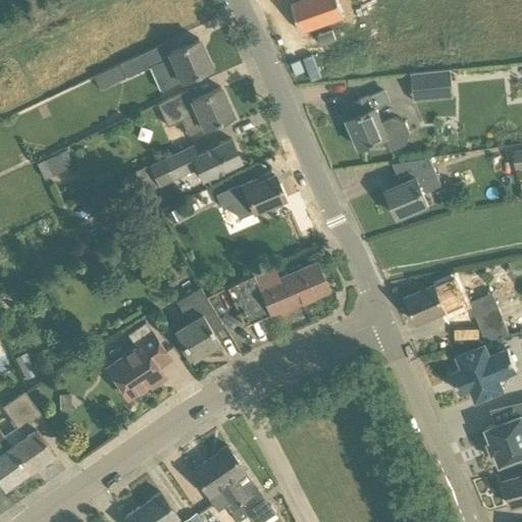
[(345,17),(337,0),(305,0),(292,5),(302,32),(345,17)]
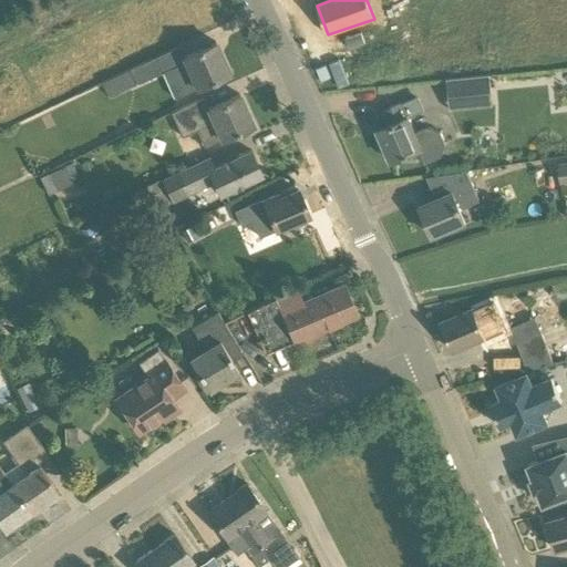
[(174,99),(185,94),(230,74),(216,42),(184,57),(179,48),(103,84),(110,99),(163,74),(174,99)]
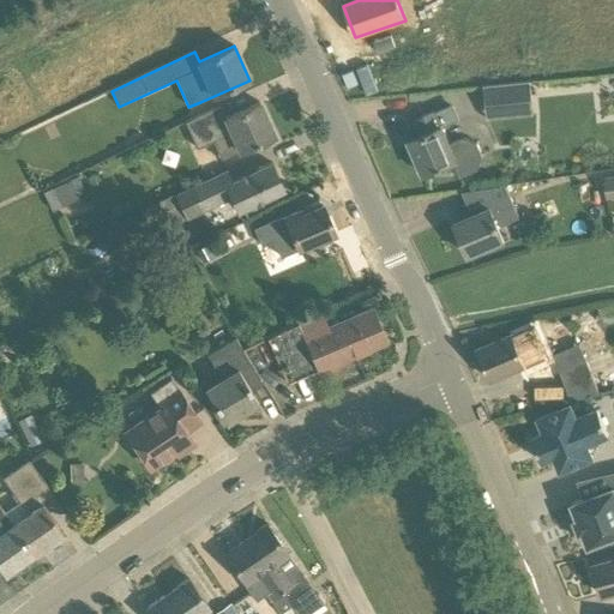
[(530,80),(483,85),(487,120),(534,115),(530,80)]
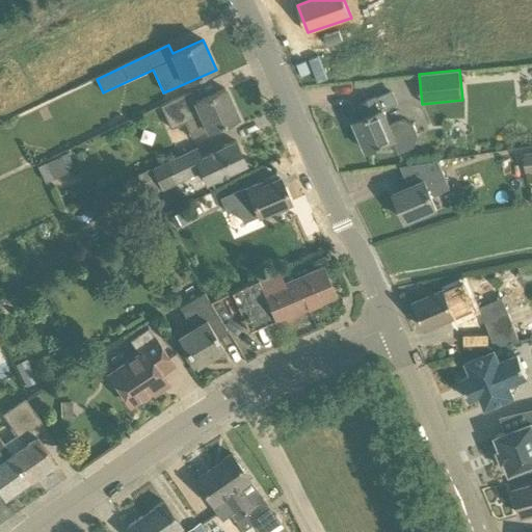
[(171,128),(186,122),(192,137),(209,130),(209,129),(237,116),(225,89),(195,102),(191,91),(183,95),(161,104),(171,128)]
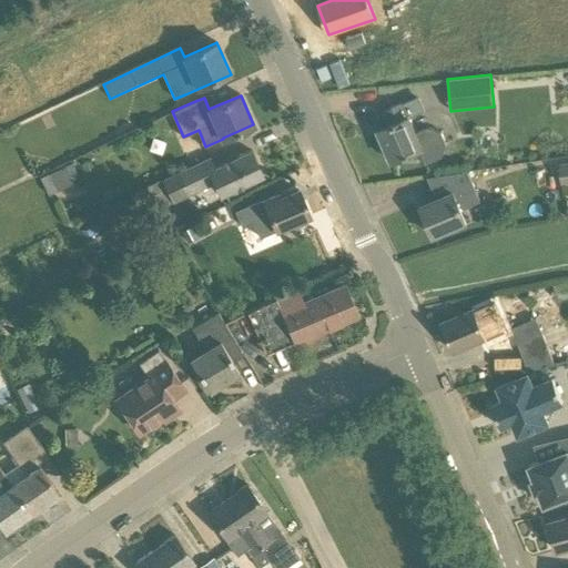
[(429,128),(417,133),(411,118),(423,112),(417,98),(403,104),(402,102),(384,110),(391,125),(378,130),(392,161),(419,149),(426,163),(443,156),(447,144),(442,132),(429,128)]
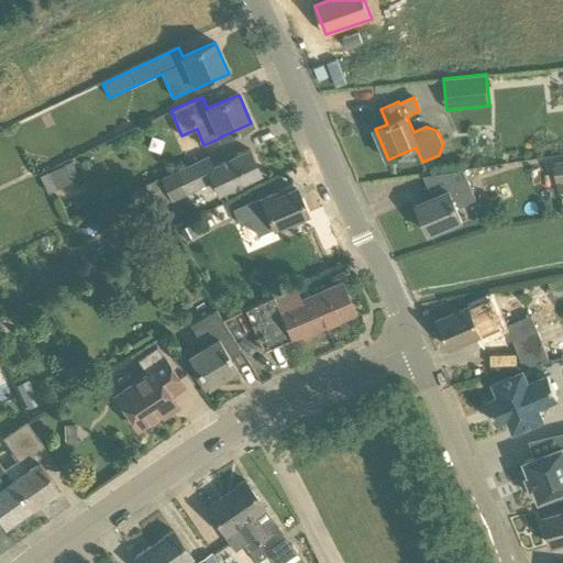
[(173,200),(212,181),(219,194),(261,174),(249,150),(213,166),(209,156),(162,178),(133,192),(138,200),(151,194),(158,207),(173,200)]
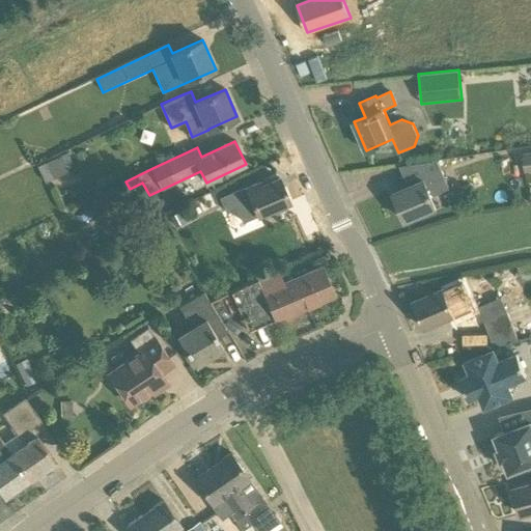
[(62,155),(46,163),(54,179),(71,171),(68,168),(62,155)]
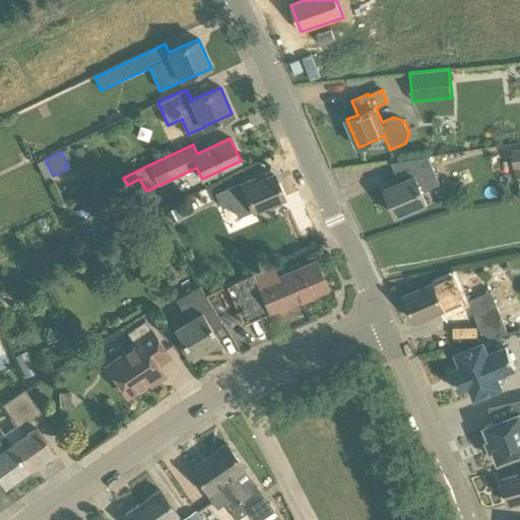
[(428,204),(423,193),(441,185),(429,157),(402,160),(409,178),(386,188),(397,216),(428,204)]
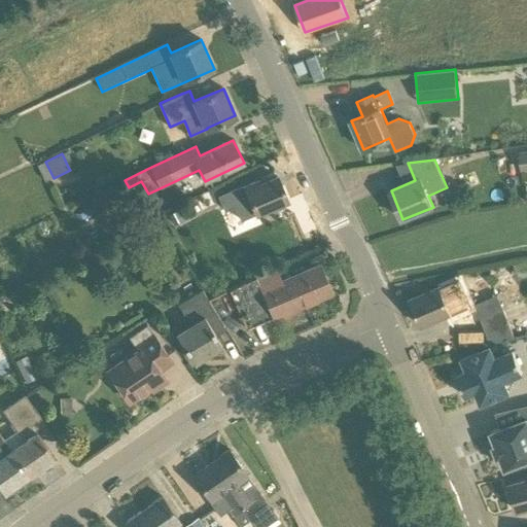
[(241,221),(256,215),(288,202),(277,176),(259,183),(258,180),(245,186),(245,185),(219,197),(225,210),(235,206),(241,221)]
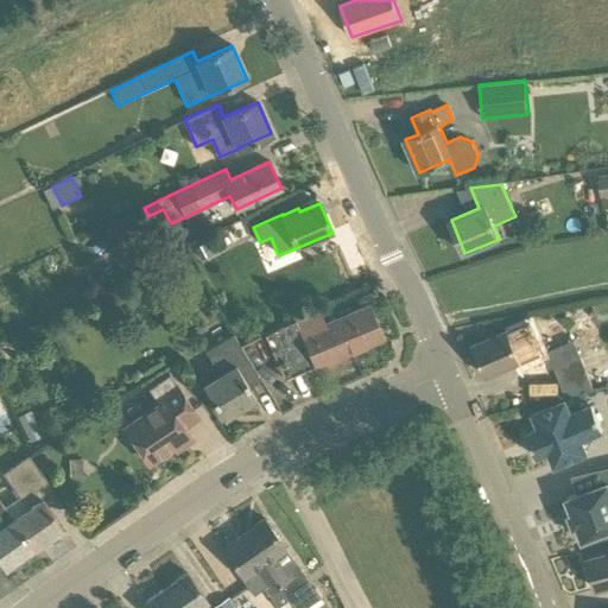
[(297,320),(265,335),(272,352),(302,337),(315,367),(381,339),(368,306),(325,325),(320,310),(297,320)]
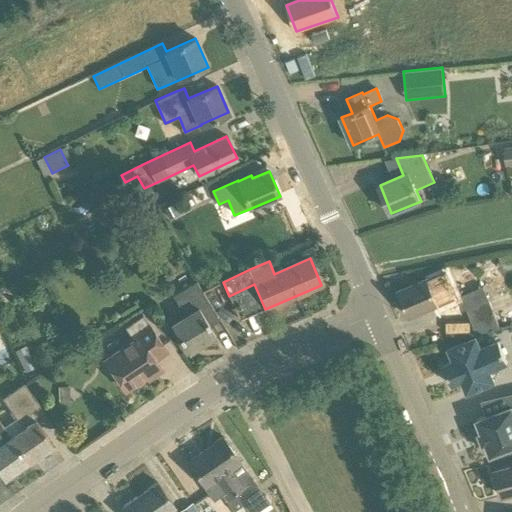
[(440,308),(458,300),(460,299),(459,297),(447,270),(399,291),(410,317),(438,305),(440,308)]
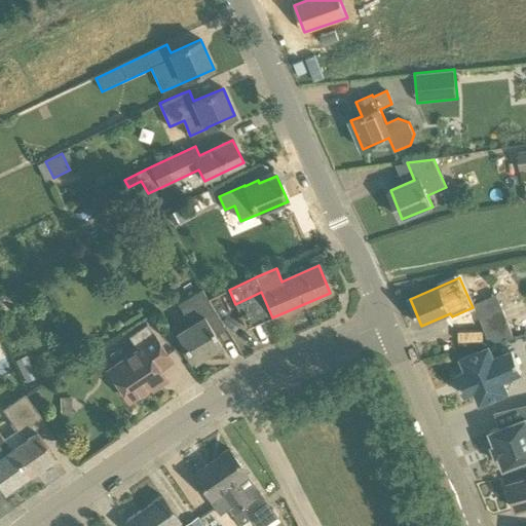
[(226,329),(201,290),(178,304),(190,325),(176,334),(193,362),(222,344),(215,334),(224,328),(225,330),(226,329)]
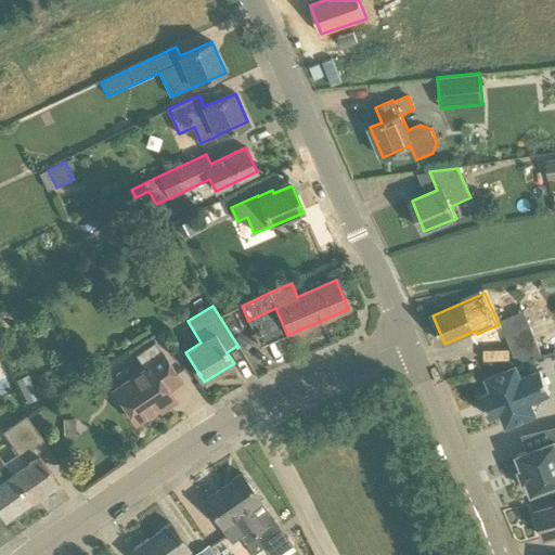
[(529,326),(506,335),(516,362),(542,357),(537,343),(529,326)]
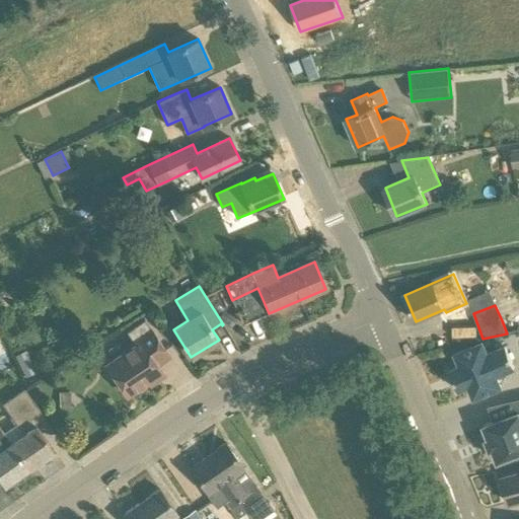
[(170,357),(145,320),(127,332),(136,346),(106,366),(128,396),(148,382),(150,385),(164,375),(158,365),(170,357)]
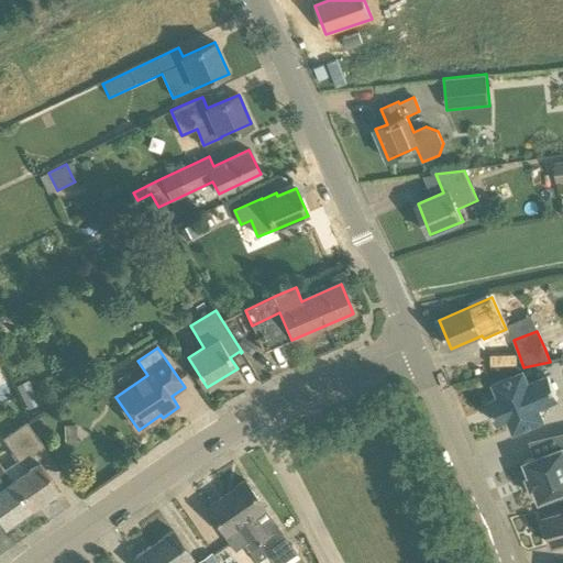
[(539,408),(559,399),(549,375),(529,384),(523,372),(494,385),(499,398),(488,403),(498,424),(509,420),(515,433),(544,420),(539,408)]
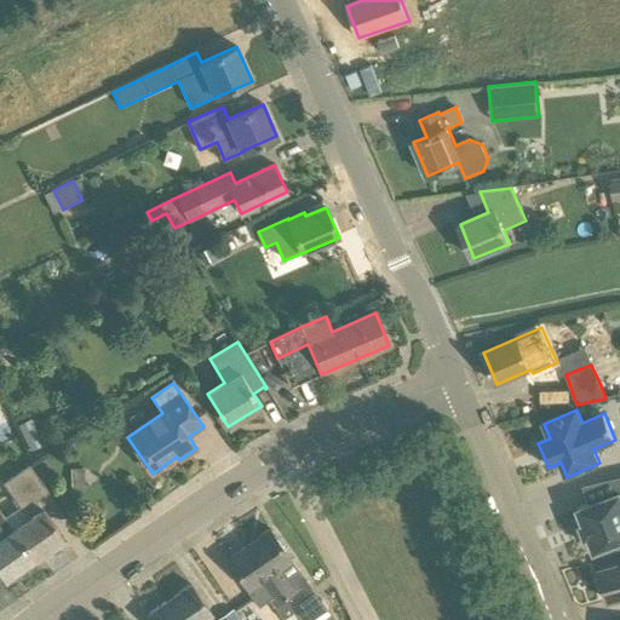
[(44,445),(32,419),(18,425),(30,452),(44,445)]
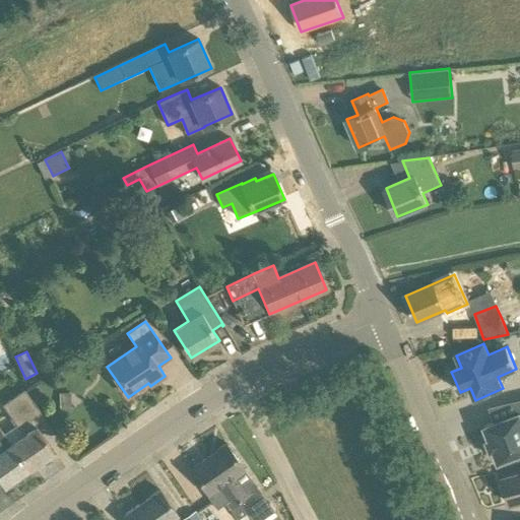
[(22,434),(9,443),(29,469),(55,452),(36,425),(44,418),(23,389),(2,404),(22,434)]
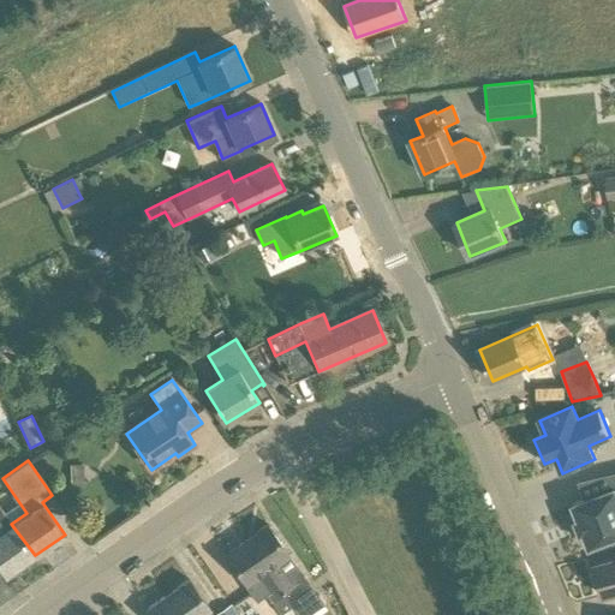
[(84,465),(71,465),(71,488),(84,488),(84,465)]
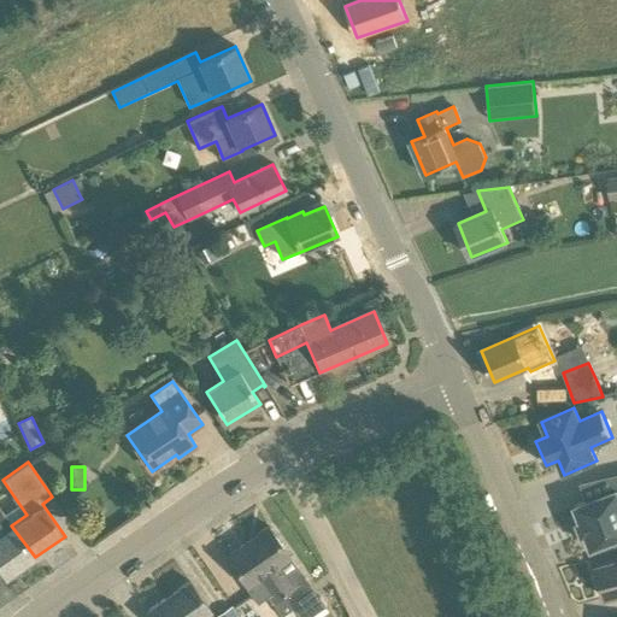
[(616,489),(586,503),(575,506),(581,522),(579,523),(583,535),(586,534),(592,548),(613,540),(615,544),(616,544),(616,542),(616,489)]
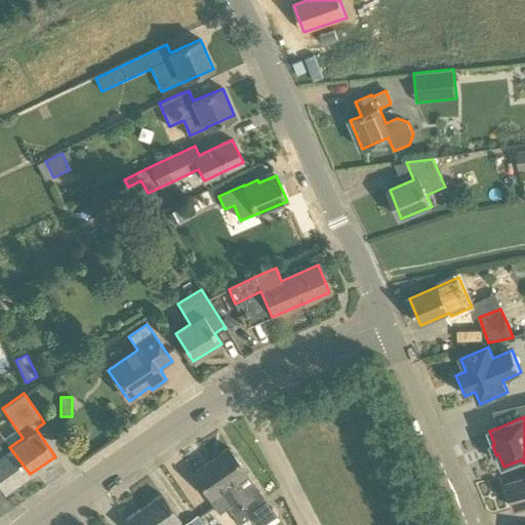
[(9,447),(2,436),(0,437),(0,485),(4,492),(30,474),(9,447)]
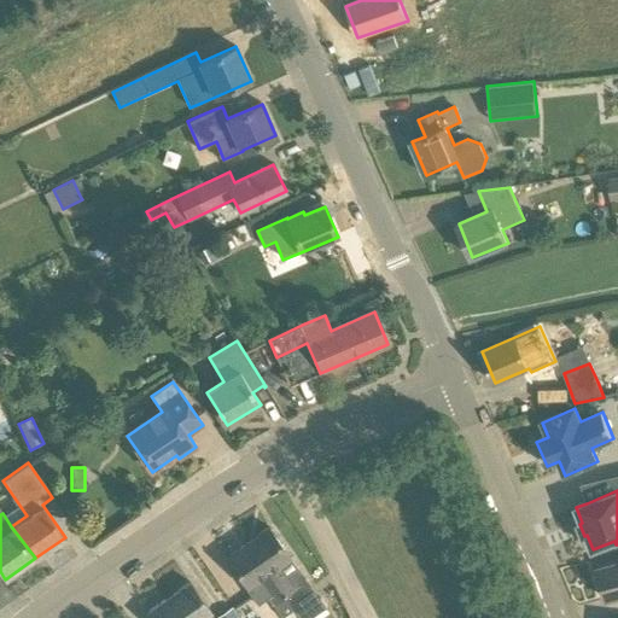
[(248,543),(284,595),(293,611),(297,617),(312,617),(326,608),(305,579),(297,587),(289,573),(285,576),(278,566),(290,558),(269,528),(248,543)]
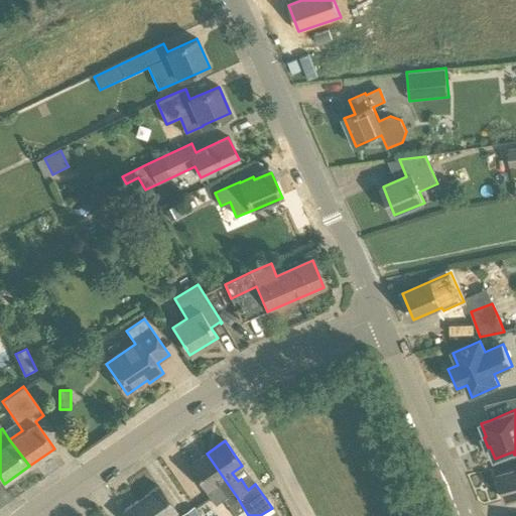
[(236,515),(245,510),(237,497),(207,454),(188,466),(207,491),(217,484),(222,492),(220,494),(235,515),(236,515)]
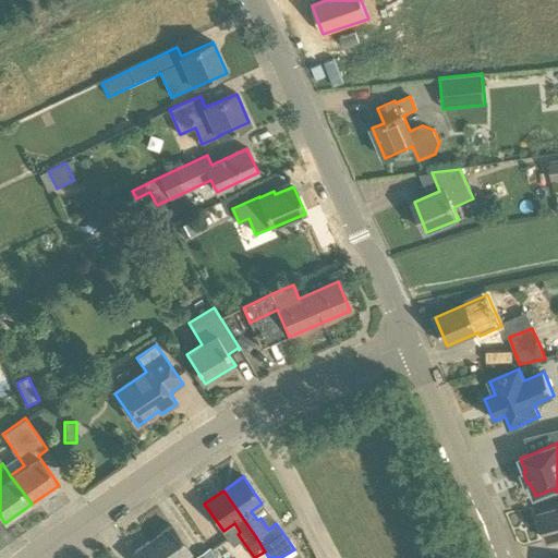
[(557,509),(541,514),(548,542),(557,538),(557,509)]
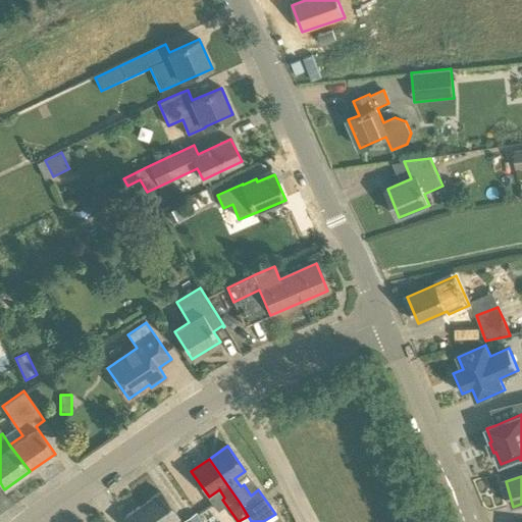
[(143,505),(154,521),(171,521),(178,518),(161,492),(143,505)]
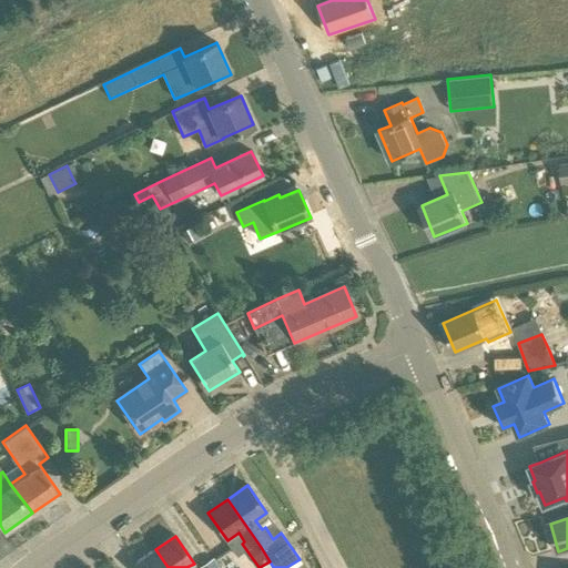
[(168,567),(155,549),(135,564),(139,567),(168,567)]
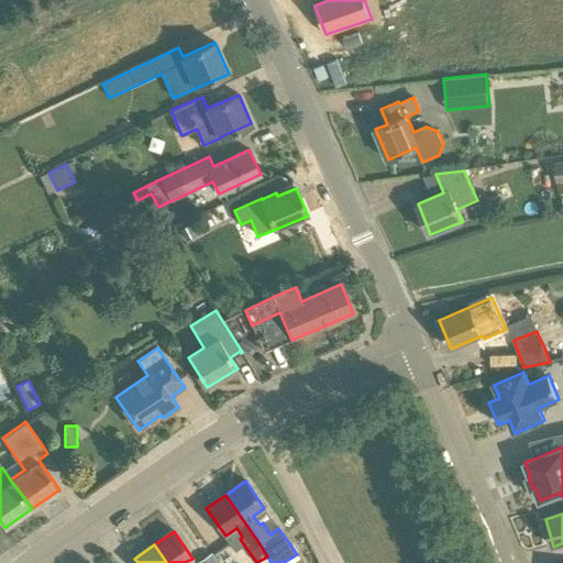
[(240,562),(228,544),(213,554),(219,562),(240,562)]
